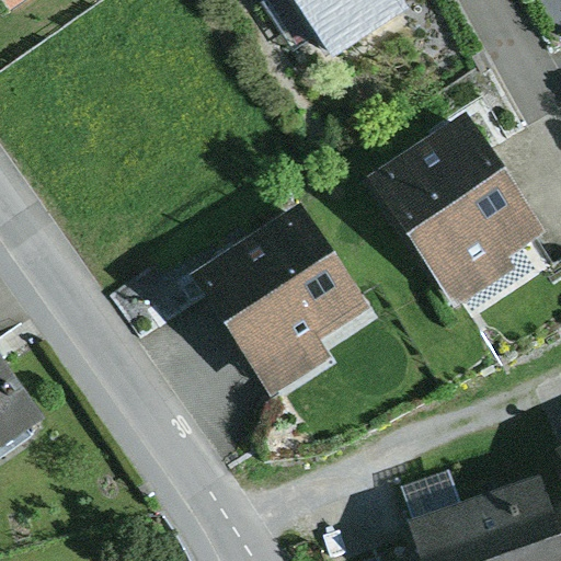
[(299,0),(333,50),(408,1),(408,0),(299,0)]
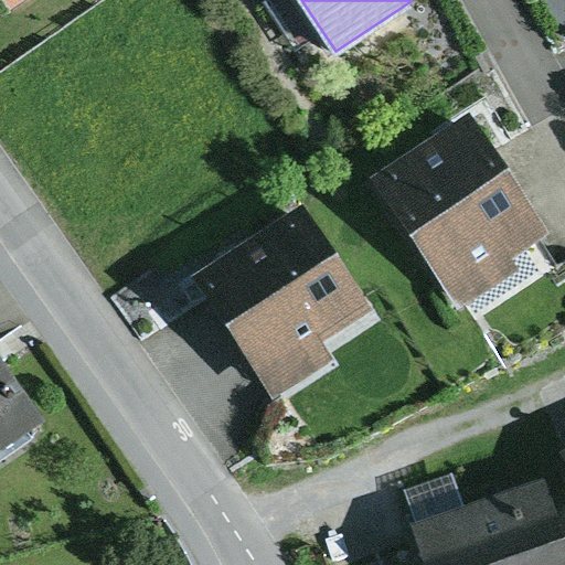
[(469,110),(371,176),(460,310),(521,269),(511,254),(548,230),(469,110)]
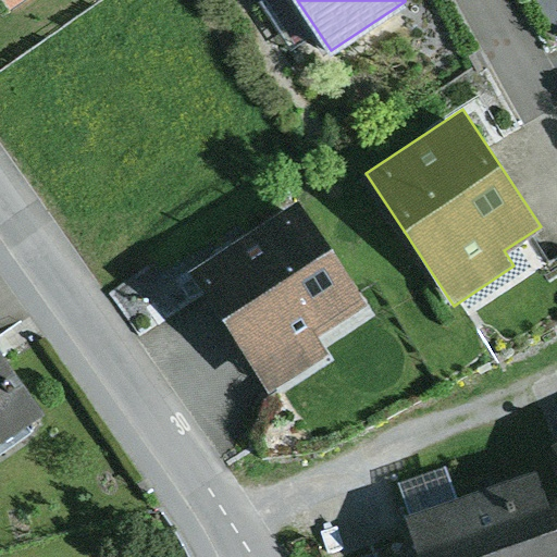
[(300,198),(188,270),(267,392),(331,351),(319,333),(367,301),(300,198)]
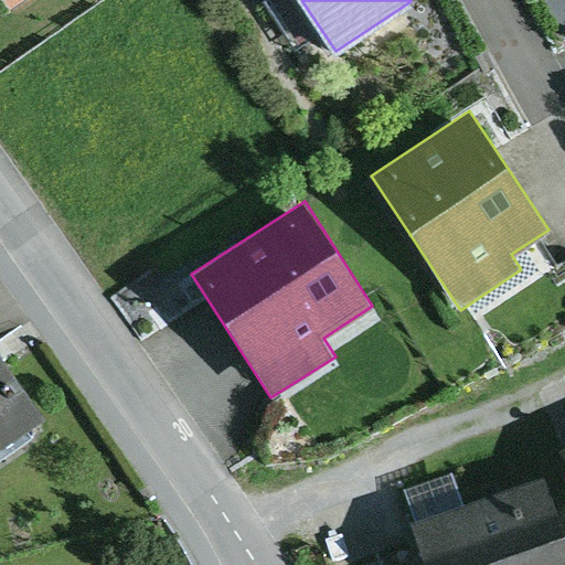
[(0,449),(44,418),(0,355),(0,449)]
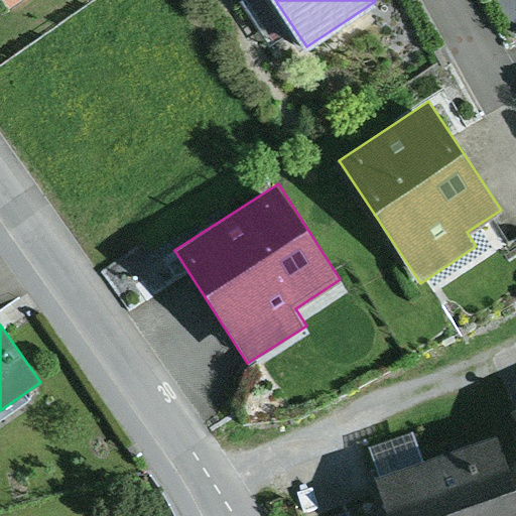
[(515,401),(506,407),(515,426),(515,401)]
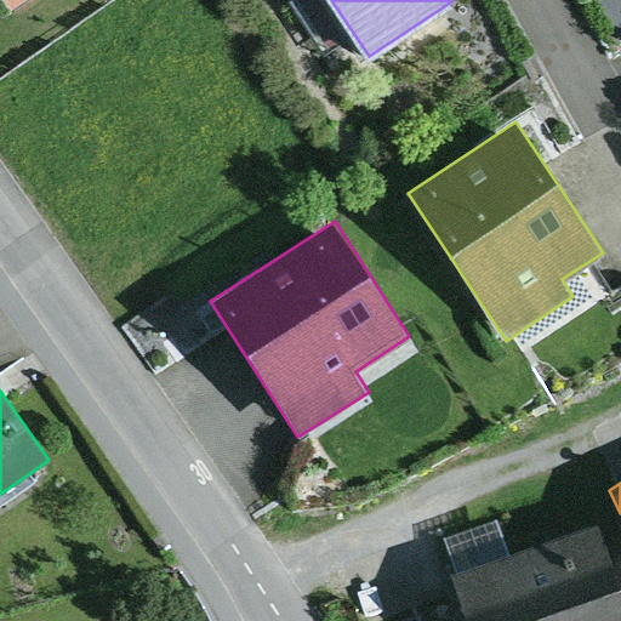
[(620,620),(620,597),(597,525),(451,574),(467,620),(620,620)]
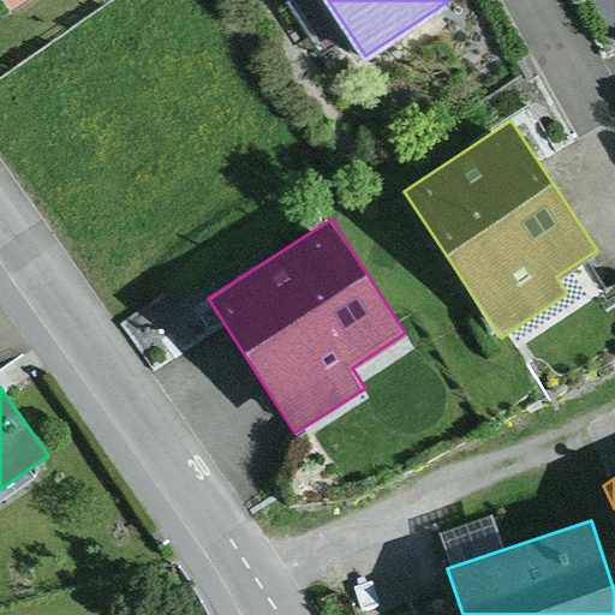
All buildings are outlined.
